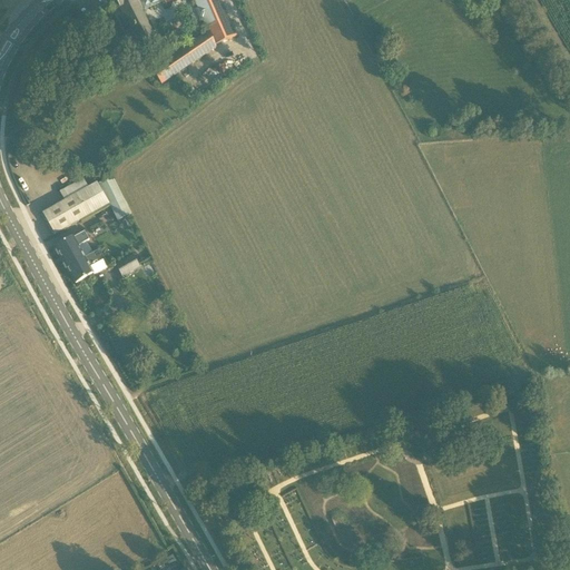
[(115,0),(130,30),(126,33),(136,53),(157,42),(136,0),(115,0)]
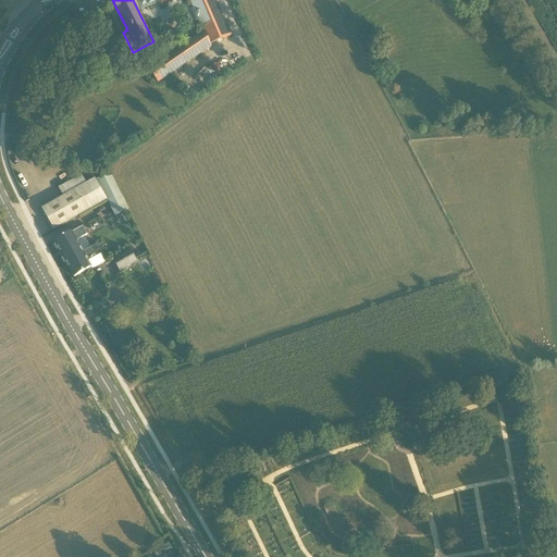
[(159,0),(161,3),(169,0),(189,0),(203,33),(148,70),(158,83),(211,47),(210,45),(230,35),(214,0),(159,0)]
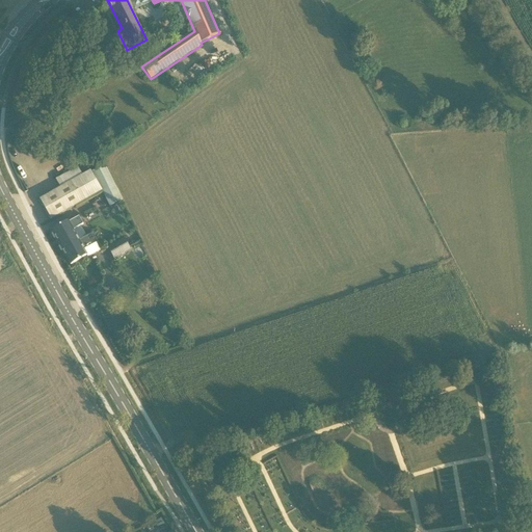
[(41,200),(52,219),(101,192),(110,207),(124,200),(104,165),(91,173),(90,170),(82,175),(78,167),(59,178),(64,186),(41,200)]
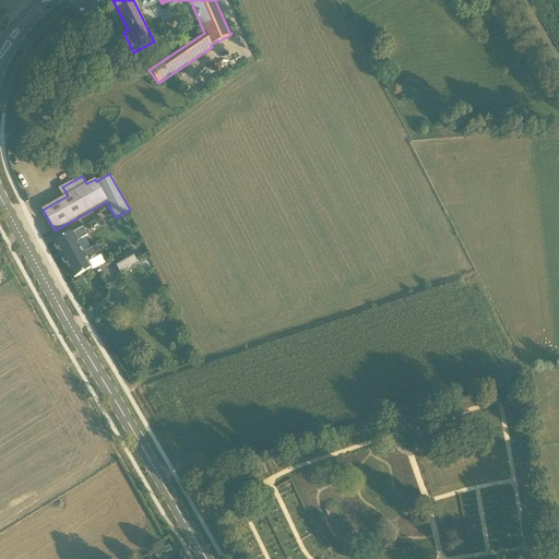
[(55,242),(67,265),(85,256),(84,254),(79,245),(78,242),(87,236),(82,228),(72,234),(72,233),(55,242)]
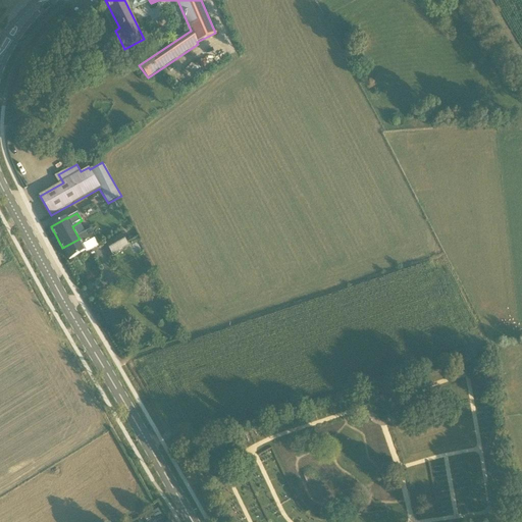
[(85,233),(79,238),(80,239),(62,248),(69,260),(86,251),(87,253),(99,246),(95,239),(96,239),(92,230),(85,233)]
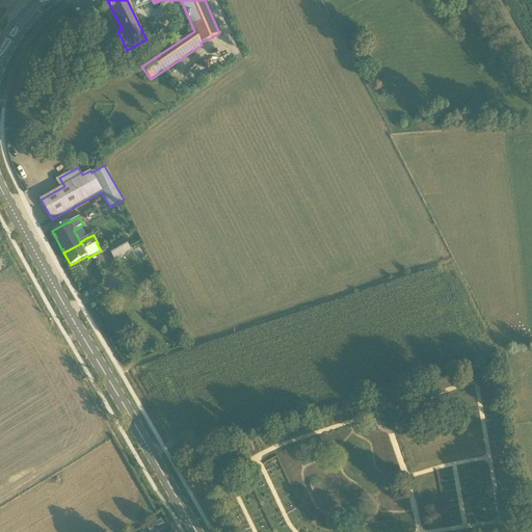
[(130,248),(125,239),(108,248),(113,258),(130,248)]
